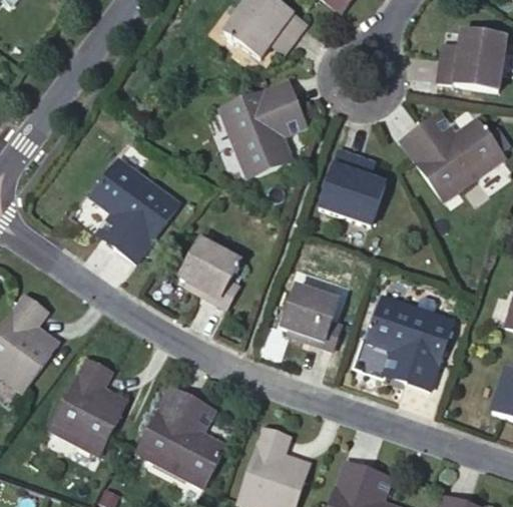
[(262,56),(271,43),(277,35),(290,44),(305,23),(272,0),(247,0),(226,31),(262,56)]
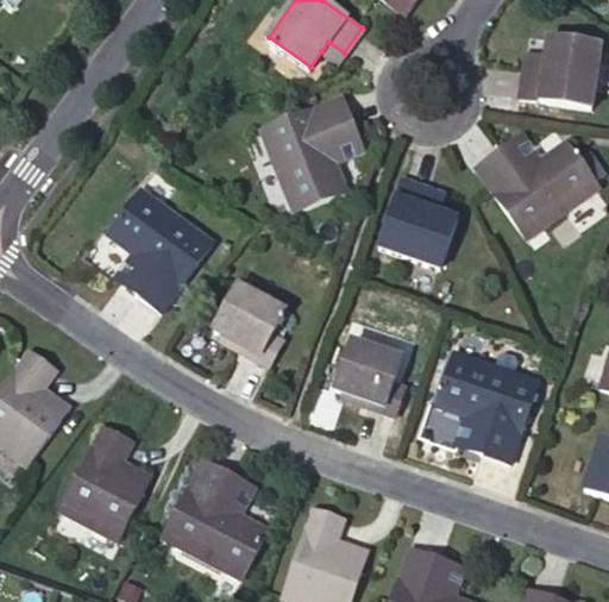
[(385,0),(406,14),(415,0),(385,0)]
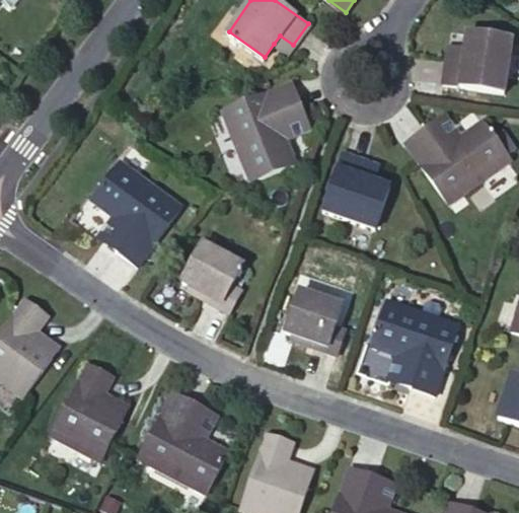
[(467,30),(465,46),(463,57),(448,55),(445,81),(505,89),(512,37),(467,30)]
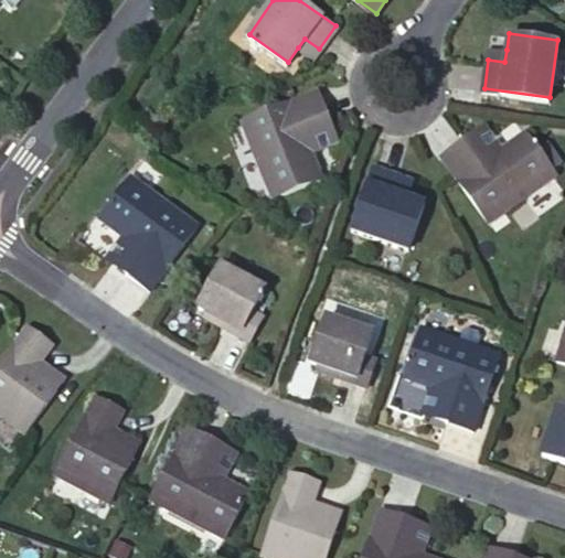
[(305,39),(298,47),(311,58),(319,49),(305,39)]
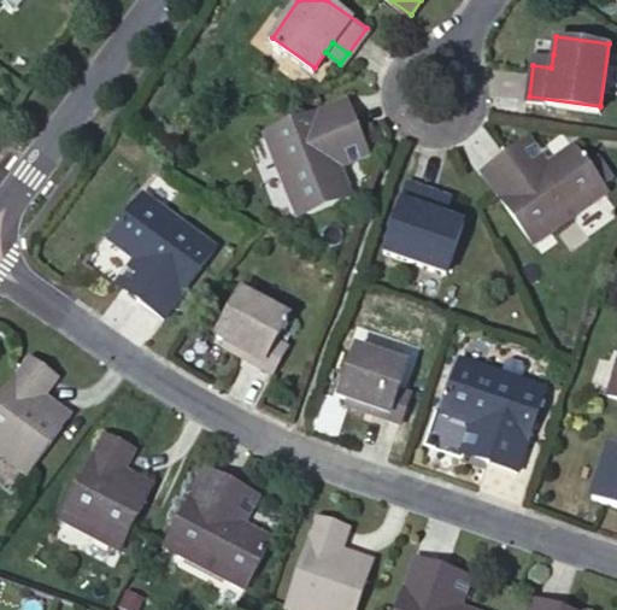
[(551,68),(553,54),(535,52),(533,65),(551,68)]
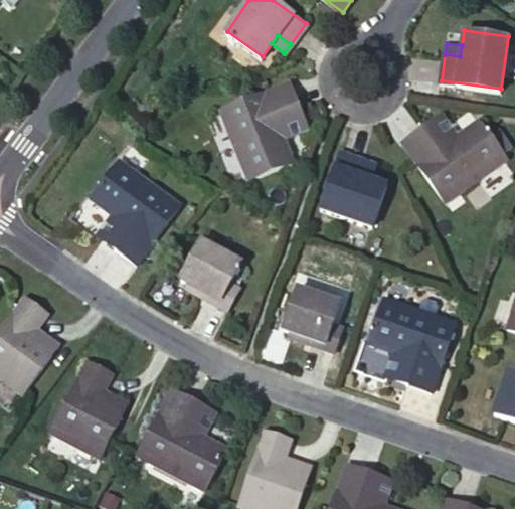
[(276,116),(298,107),(288,80),(220,109),(248,178),(293,159),(283,135),(276,116)]
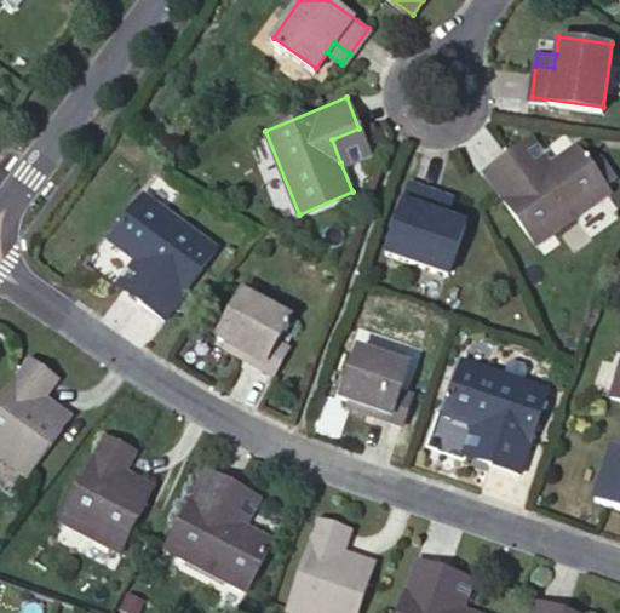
[(368,150),(359,129),(332,139),(340,162),(368,150)]
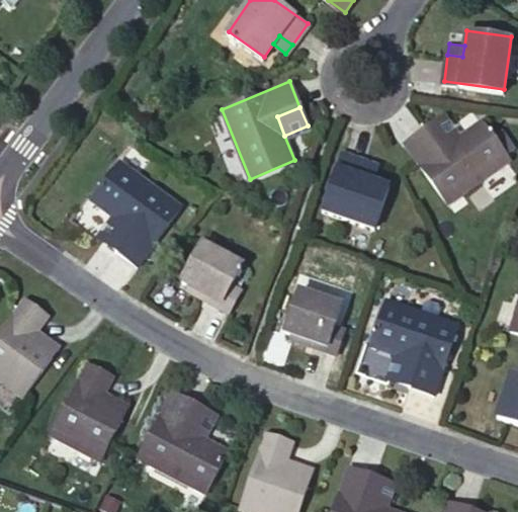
[(442,148),(458,136),(443,114),(426,126),(442,148)]
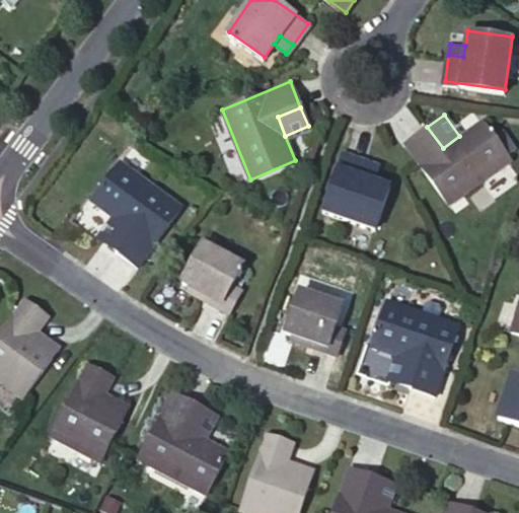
[(482,120),(459,136),(443,148),(427,127),(405,143),(450,203),(510,158),(482,120)]
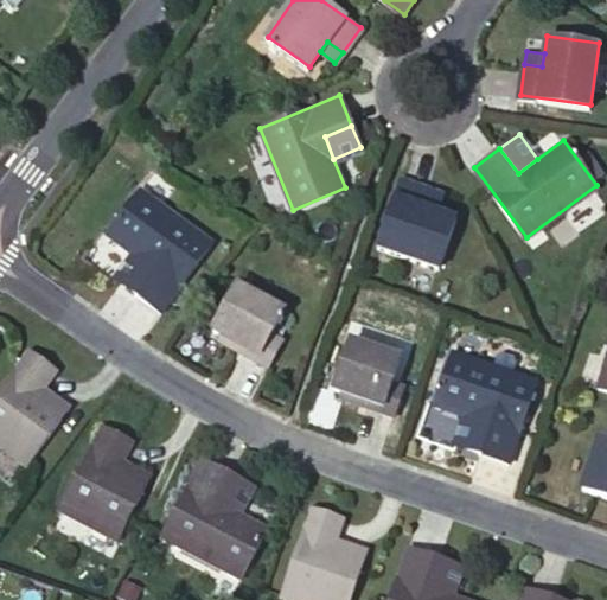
[(425,205),(430,187),(402,179),(379,246),(439,266),(457,216),(436,209),(425,205)]
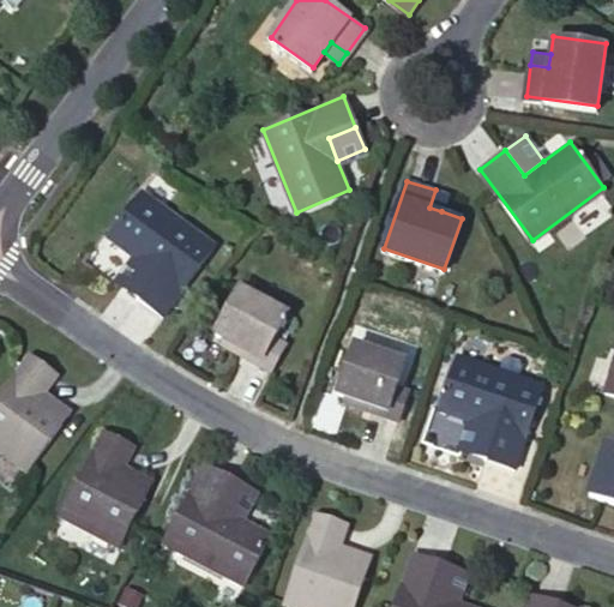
[(108,236),(133,256),(154,270),(136,293),(162,314),(214,241),(142,190),(108,236)]
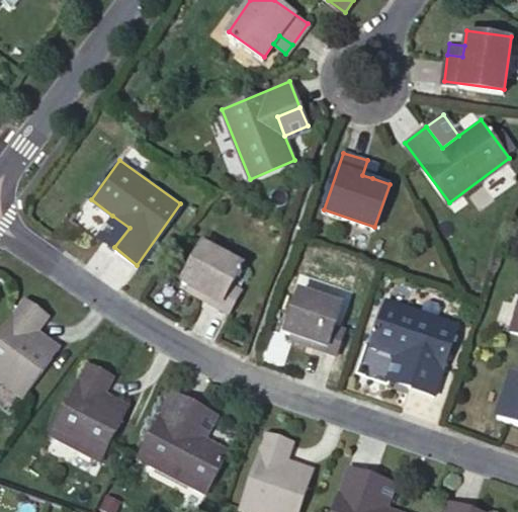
[(377,163),(367,160),(362,175),(372,178),(377,163)]
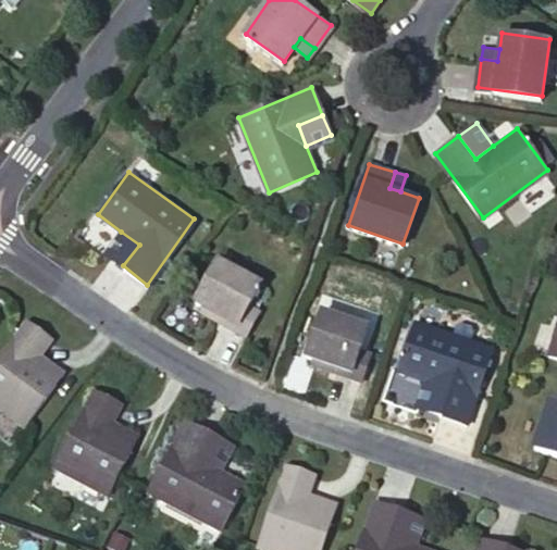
[(139,245),(121,232),(106,253),(123,265),(139,245)]
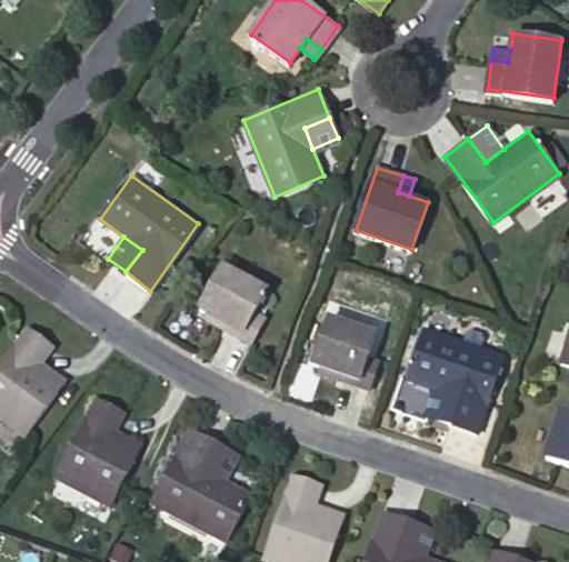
[(228,322),(225,329),(240,337),(255,309),(266,287),(222,264),(199,308),(207,312),(228,322)]
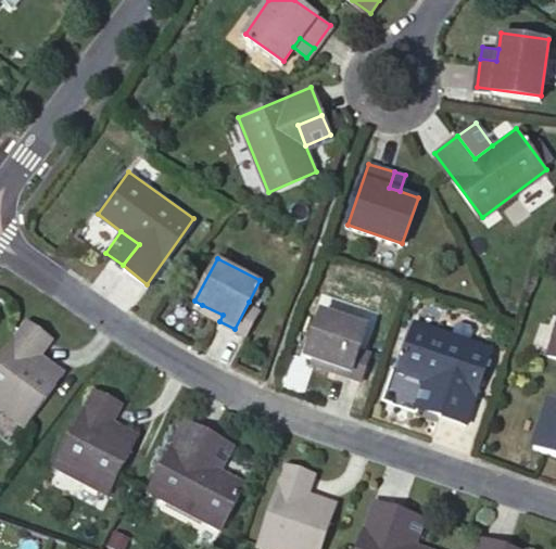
[(249,302),(235,329),(244,334),(258,306),(249,302)]
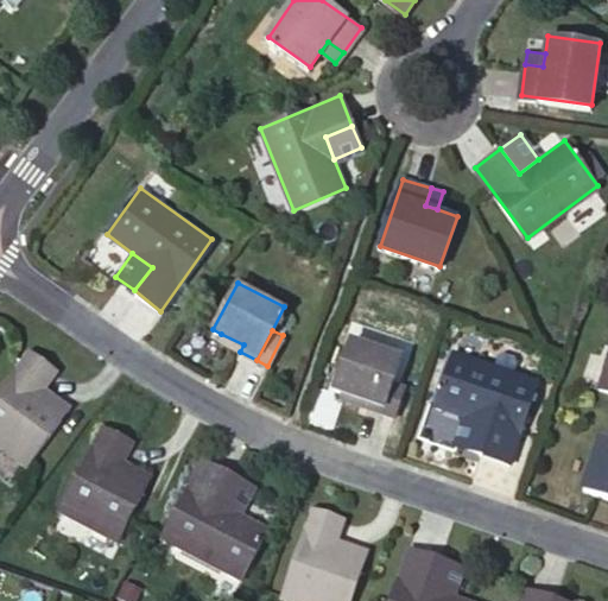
[(217,340),(240,352),(244,345),(221,334),(217,340)]
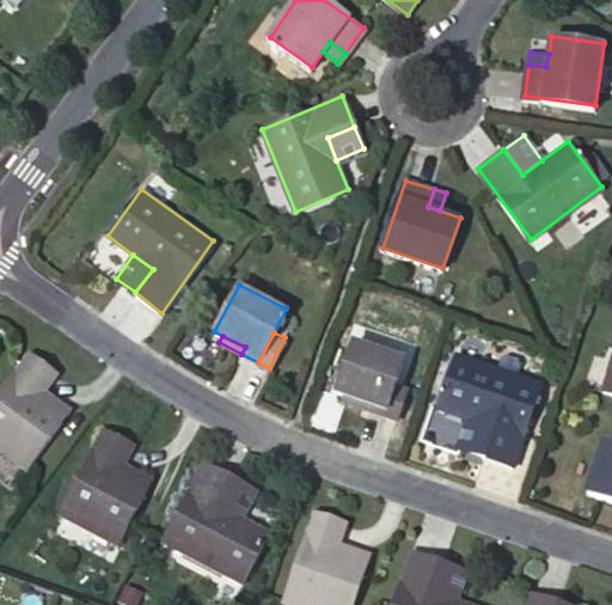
[(367,409),(384,415),(395,384),(404,358),(353,340),(337,391),(346,395),(369,402),(367,409)]
